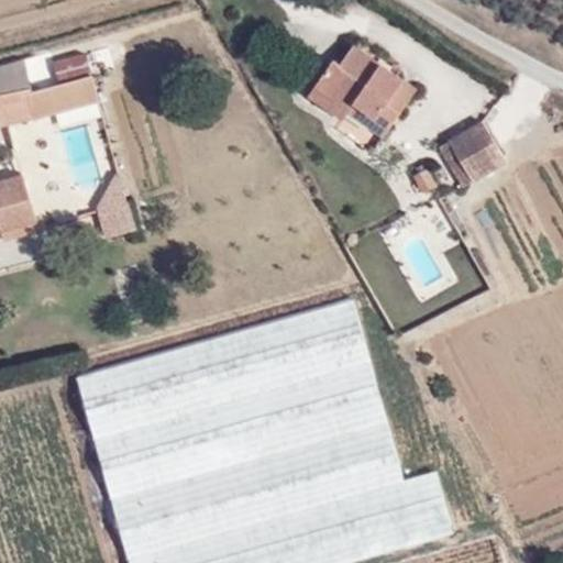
[(28,55),(0,62),(0,106),(3,118),(102,91),(90,46),(55,55),(61,76),(35,83),(28,55)]
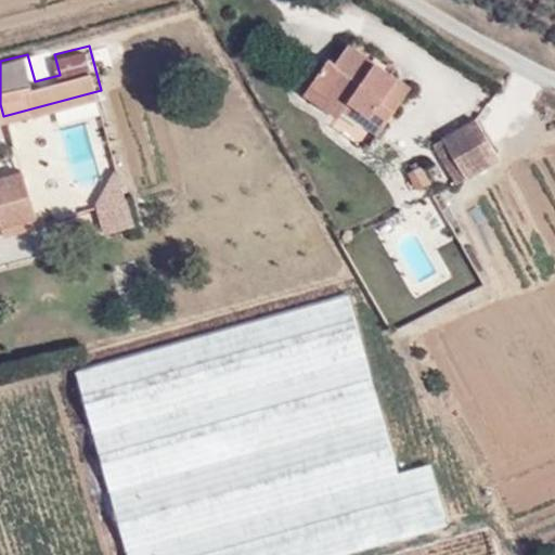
[(336,67),(328,62),(304,98),(335,118),(330,126),(366,151),(410,89),(349,48),(336,67)]
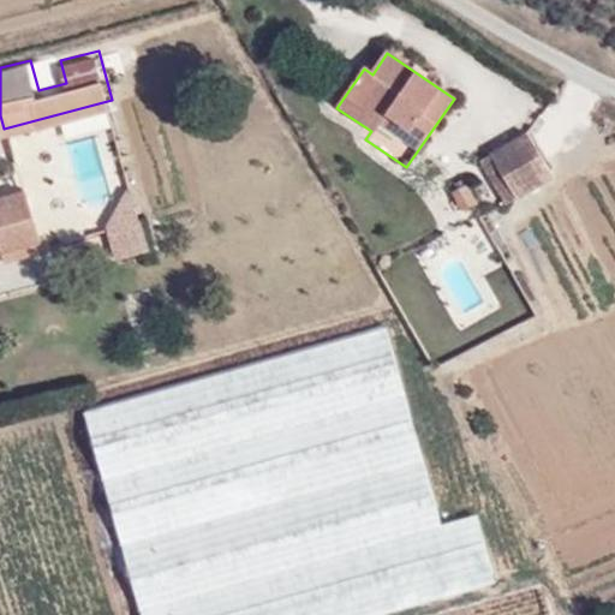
[(526,133),(490,155),(518,201),(555,179),(526,133)]
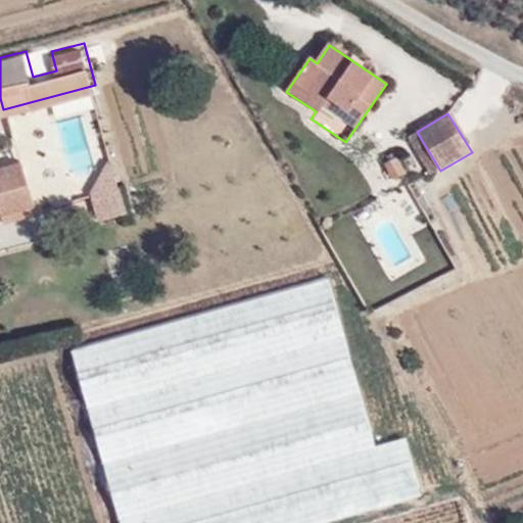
[(0,207),(6,206),(8,216),(41,206),(25,152),(0,159),(0,207)]
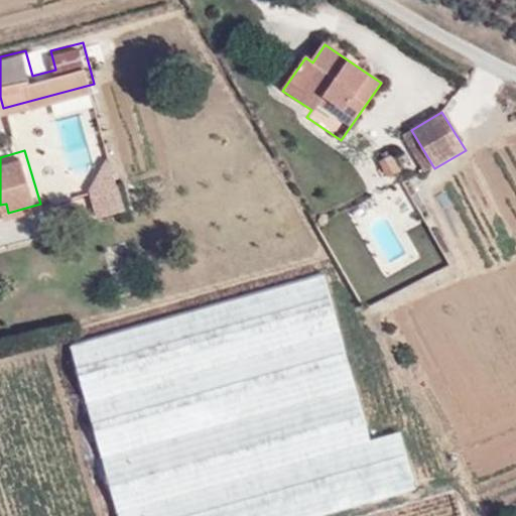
[(391,158),(381,164),(388,175),(398,168),(391,158)]
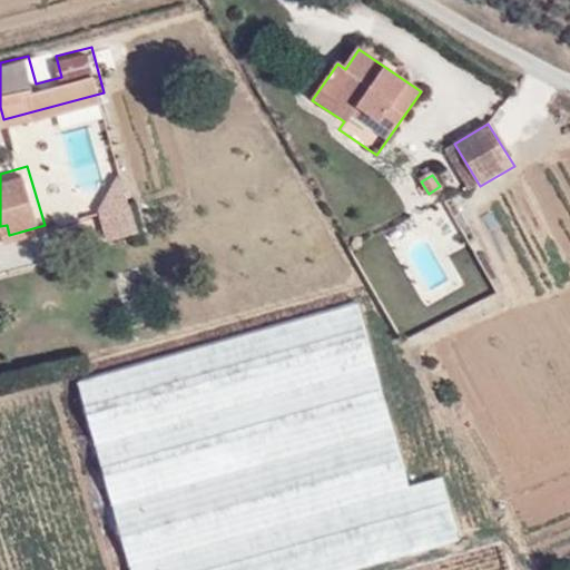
[(95,190),(106,243),(138,236),(127,184),(95,190)]
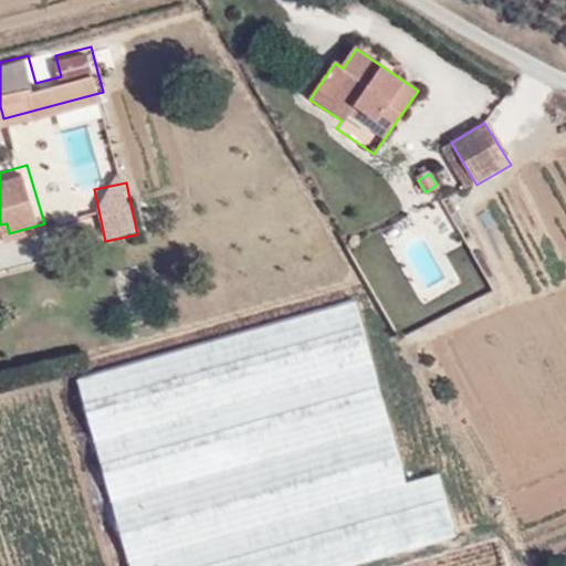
[(471,299),(493,286),(468,241),(446,253),(471,299)]
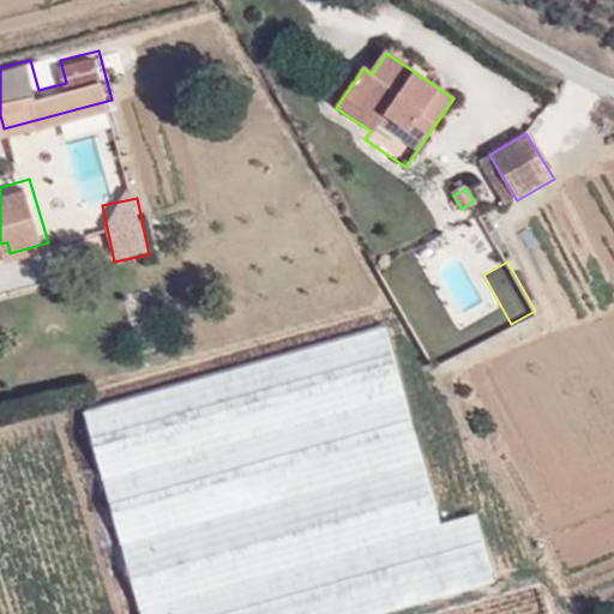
[(380,327),(85,413),(142,613),(359,613),(492,576),(474,511),(435,521),(380,327)]
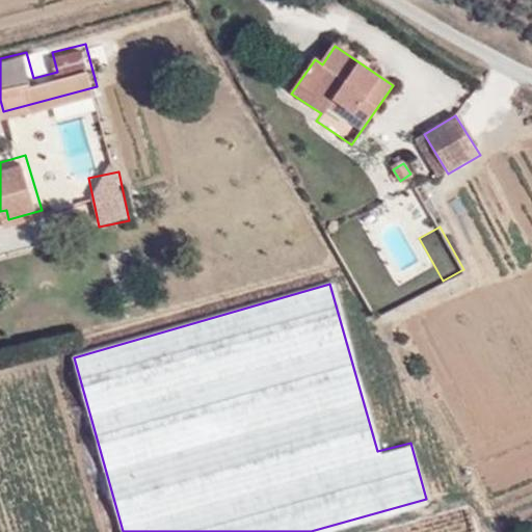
[(479,531),(472,504),(372,531),(479,531)]
